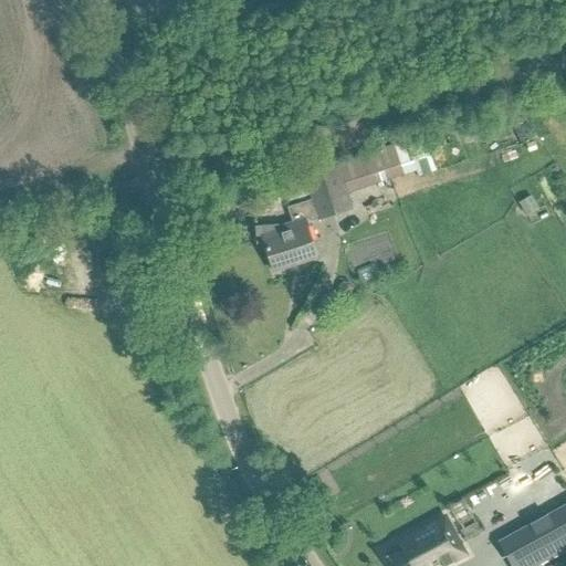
[(504,143),(507,164),(527,160),(524,139),(504,143)]
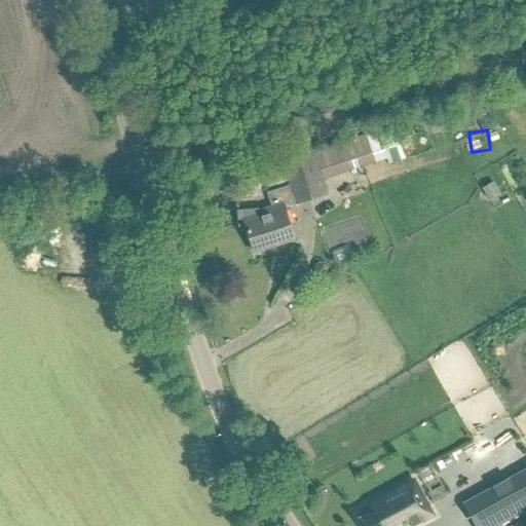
[(374,162),(365,134),(312,150),(313,154),(282,163),(278,154),(260,160),(267,186),(288,180),(289,186),(266,193),(271,208),(258,212),(258,210),(236,211),(237,227),(246,227),(253,253),(293,239),(282,204),(294,200),(295,203),(327,193),(323,179),(374,162)]
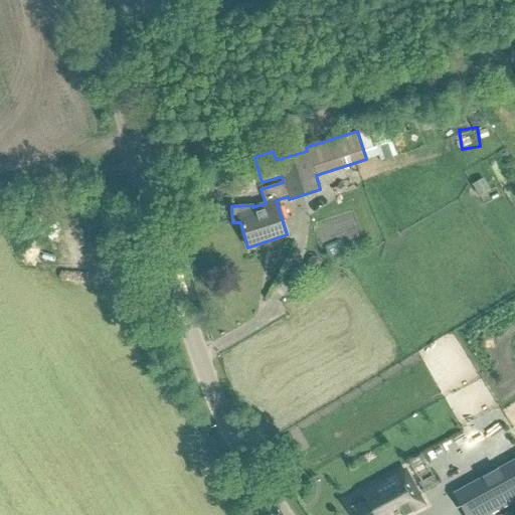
[(478,195),(489,188),(482,178),(471,185),(478,195)]
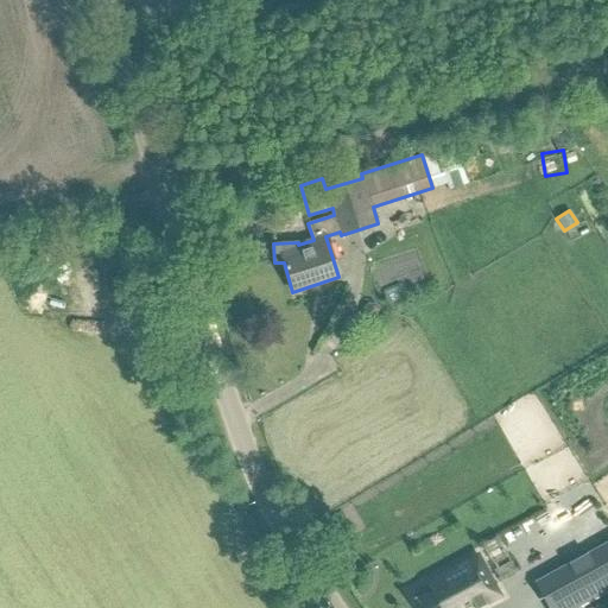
[(548,607),(572,607),(607,589),(607,539),(533,581),(548,607)]
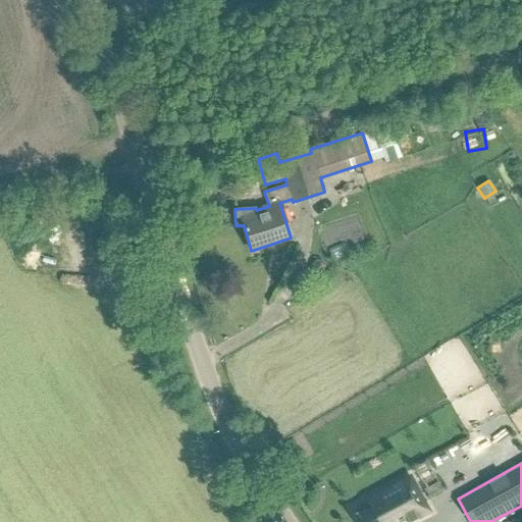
[(444,521),(460,513),(452,498),(435,469),(417,479),(433,508),(440,521),(444,521)]
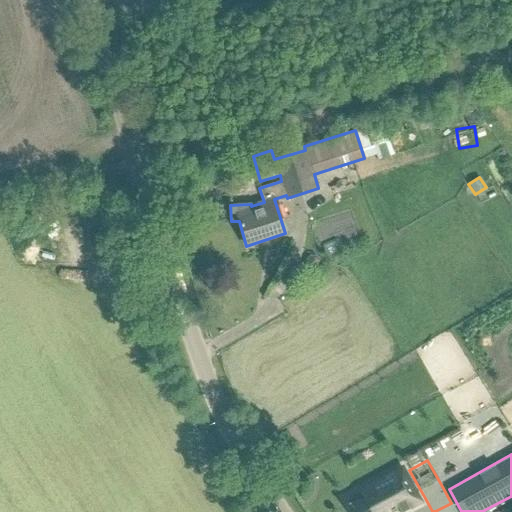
[(400,511),(421,501),(403,468),(362,490),(364,494),(350,502),(354,511),(400,511)]
